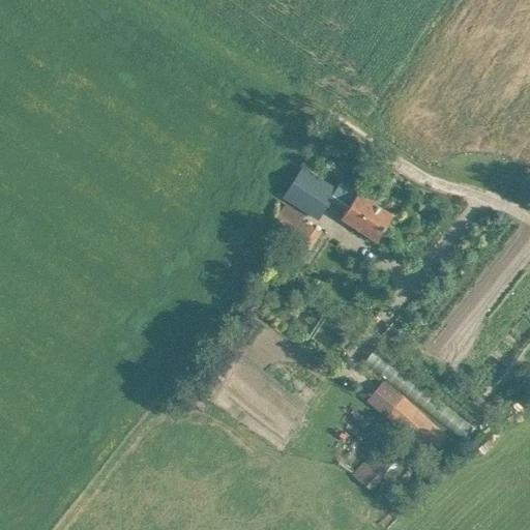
[(317,218),(336,190),(301,168),(284,195),(317,218)]
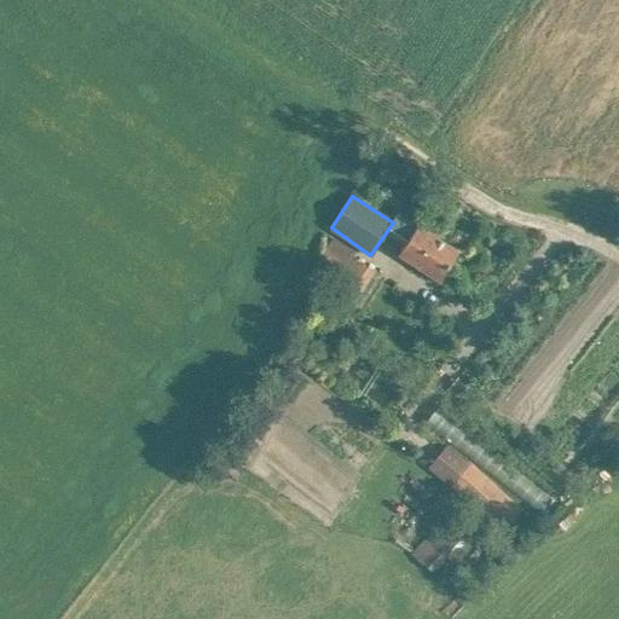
[(439,282),(458,252),(417,225),(399,255),(439,282)]
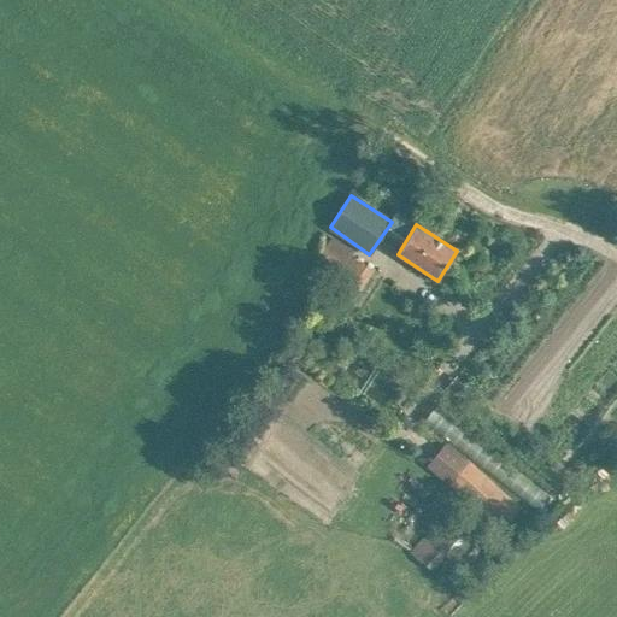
[(372,270),(352,257),(331,288),(353,301),(372,270)]
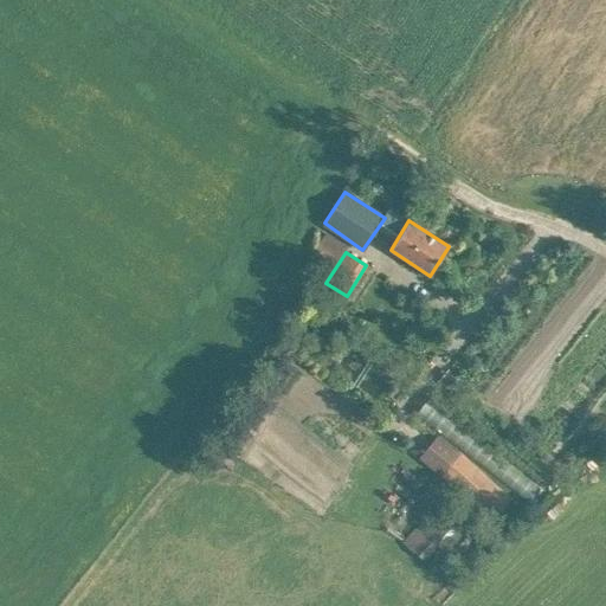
[(439,434),(419,458),(438,475),(490,520),(510,497),(459,452),(439,434)]
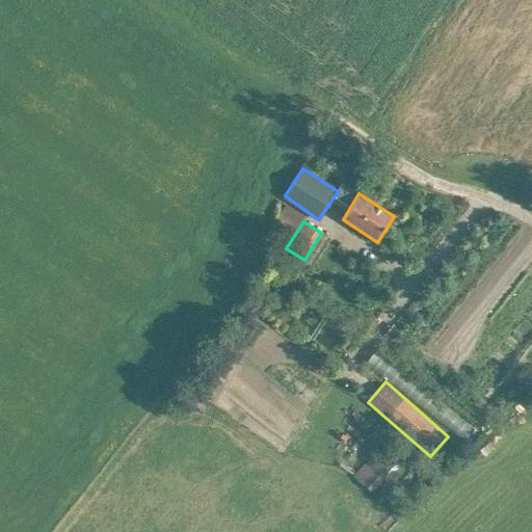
[(386,477),(368,460),(354,475),(373,491),(386,477)]
